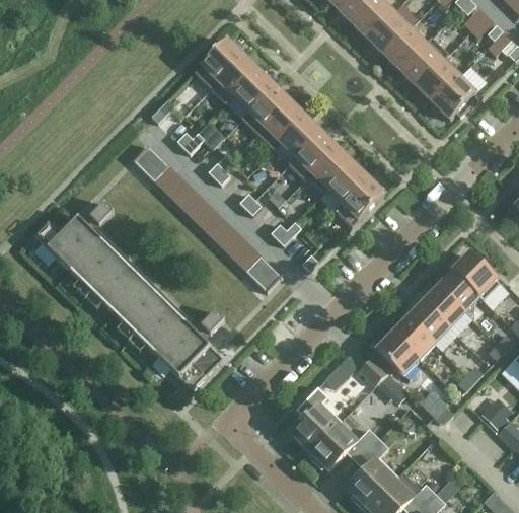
[(338,0),(334,4),(350,20),(369,0),(338,0)]
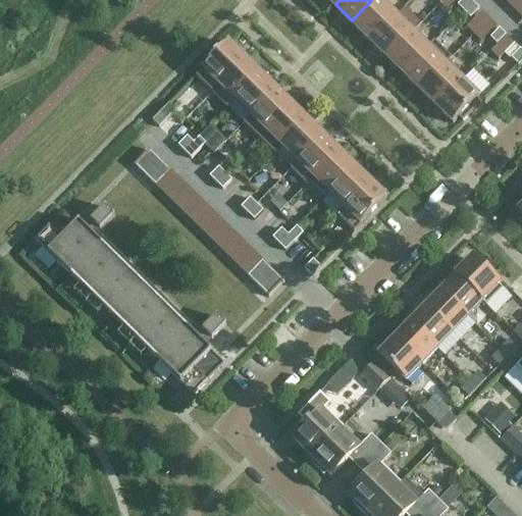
[(395,10),(383,0),(371,0),(352,20),(369,37),(395,10)]
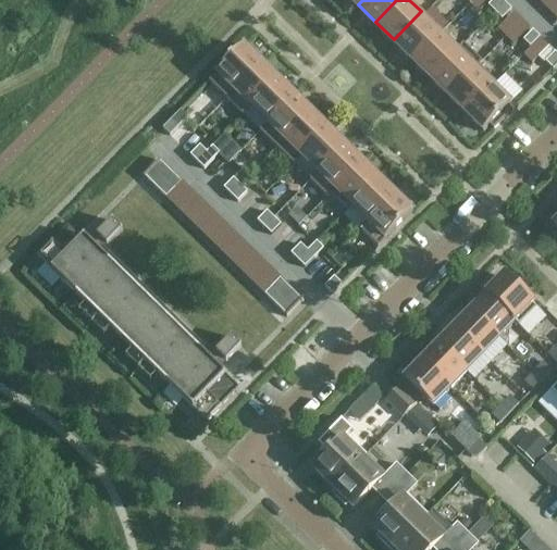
[(502,0),(495,8),(502,14),(511,4),(506,0),(502,0)]
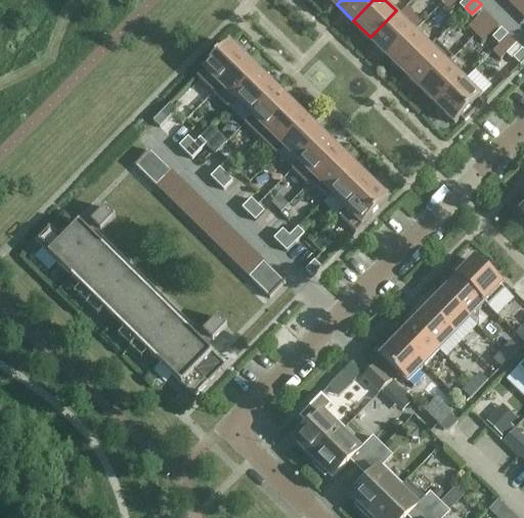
[(412,27),(396,10),(370,37),(387,53),(412,27)]
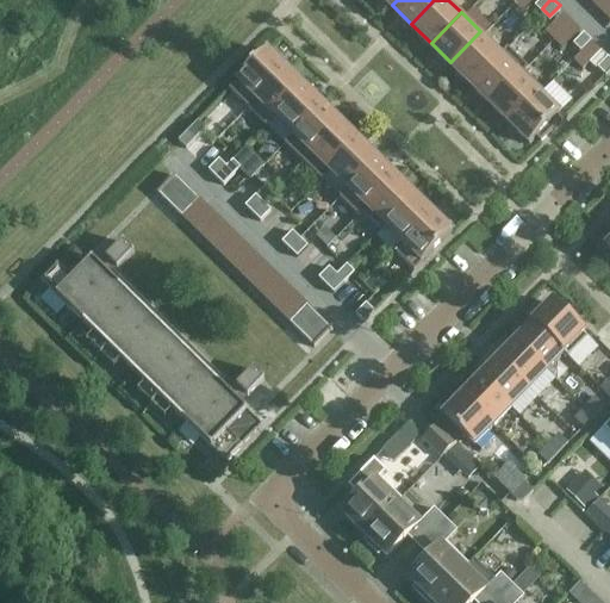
[(580,45),(591,35),(583,28),(573,38),(580,45)]
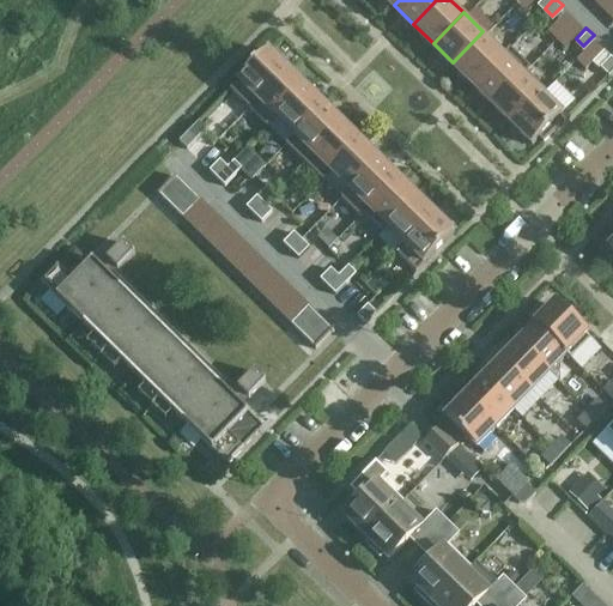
[(502,50),(483,31),(453,62),(472,82),(502,50)]
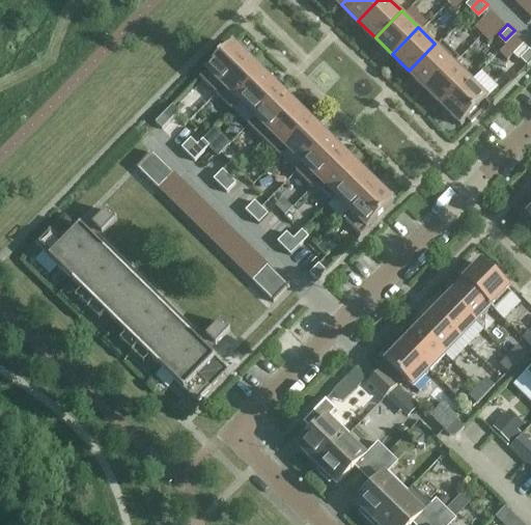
[(505,39),(498,48),(519,68),(527,61),(530,56),(530,47),(529,45),(514,30),(505,39)]
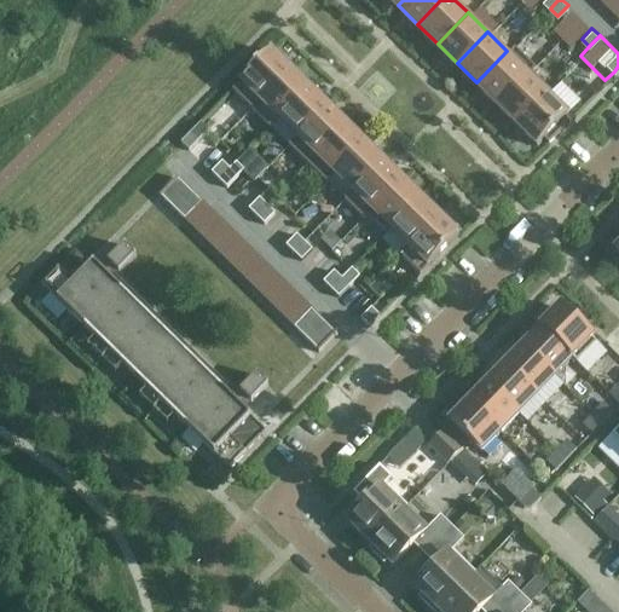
[(476,82),(496,102),(526,70),(530,65),(532,68),(536,64),(514,44),(507,51),(476,82)]
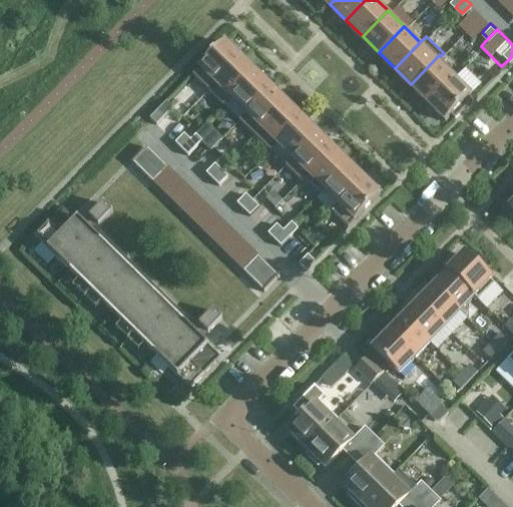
[(208,87),(240,54),(223,38),(191,70),(208,87)]
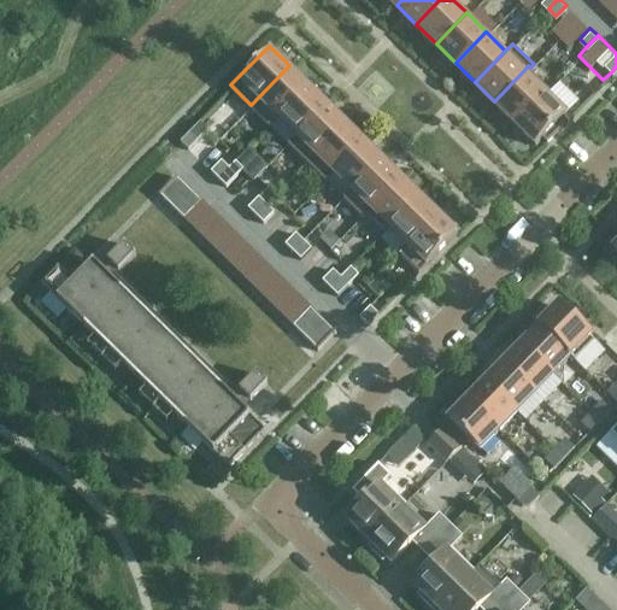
[(307,83),(289,65),(251,105),(269,122),(277,115),(277,113),(307,83)]
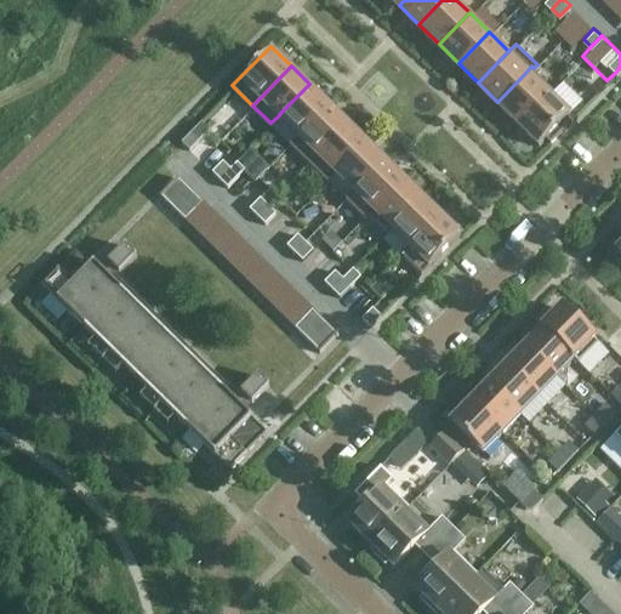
[(531,66),(528,70),(497,102),(518,121),(548,90),(548,91),(553,86),(534,68),(531,66)]
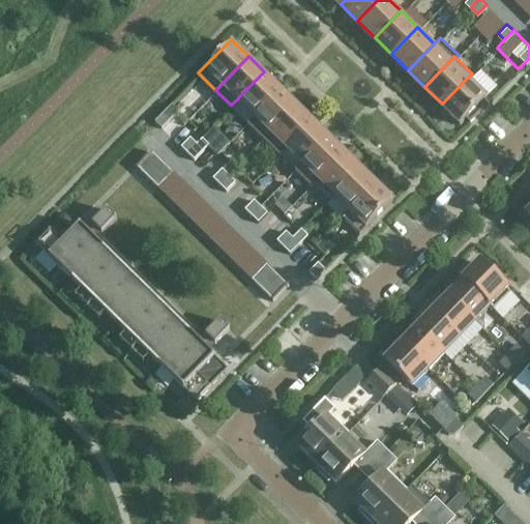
[(254,113),(280,87),(272,80),(264,71),(238,97),(238,98),(231,105),(246,119),(253,113),(254,113)]
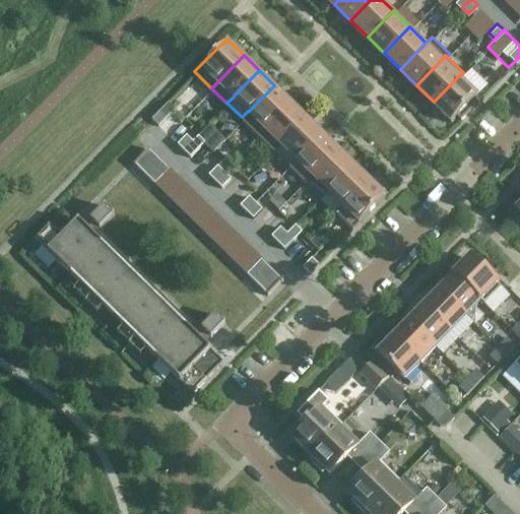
[(475,92),(459,76),(459,75),(434,102),(451,118),(456,113),(460,116),(474,102),(470,98),(475,92)]
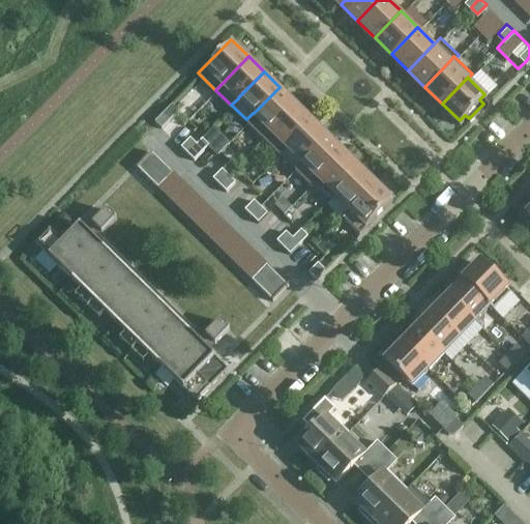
[(295,103),(280,87),(254,113),(253,113),(246,119),(263,136),(295,103)]
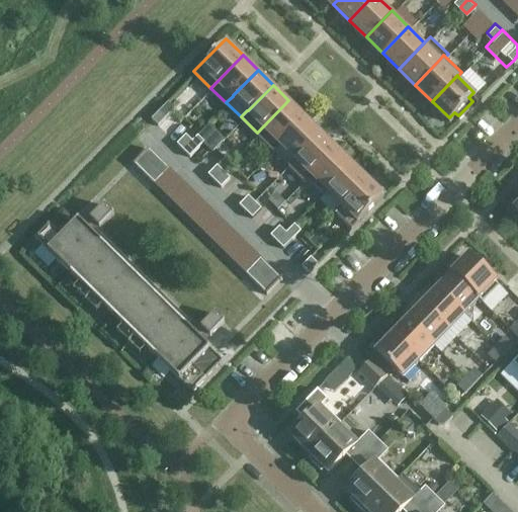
[(167,98),(151,115),(158,121),(174,104),(167,98)]
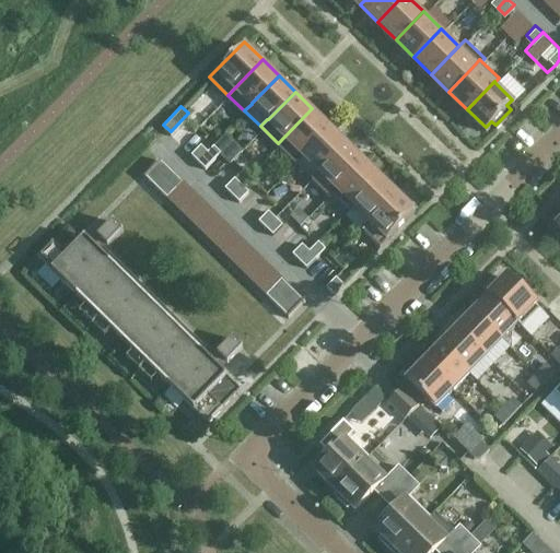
[(329,125),(312,108),(278,143),(295,161),(302,153),(302,152),(329,125)]
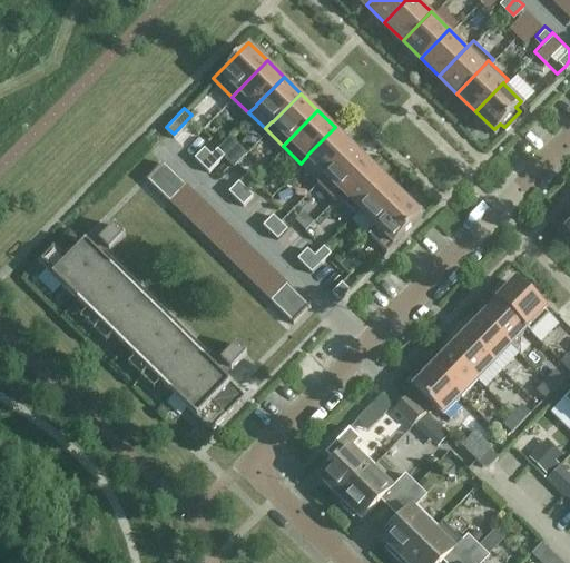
[(307,155),(307,156),(324,171),(352,144),(335,127),(307,155)]
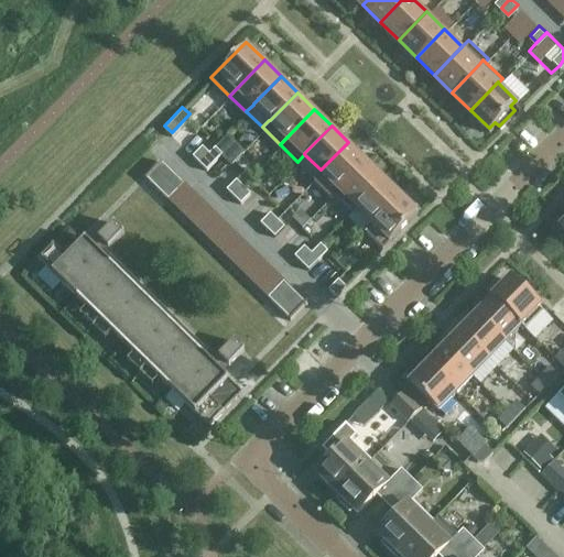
[(199,159),(209,150),(202,142),(192,152),(199,159)]
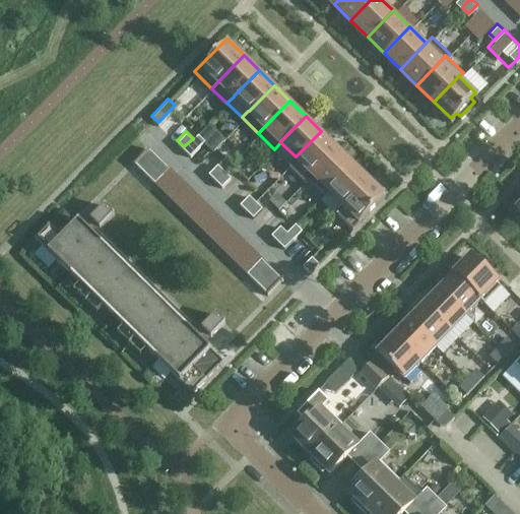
[(337,146),(321,131),(296,156),(288,164),(306,180),(309,177),(308,176),(337,146)]
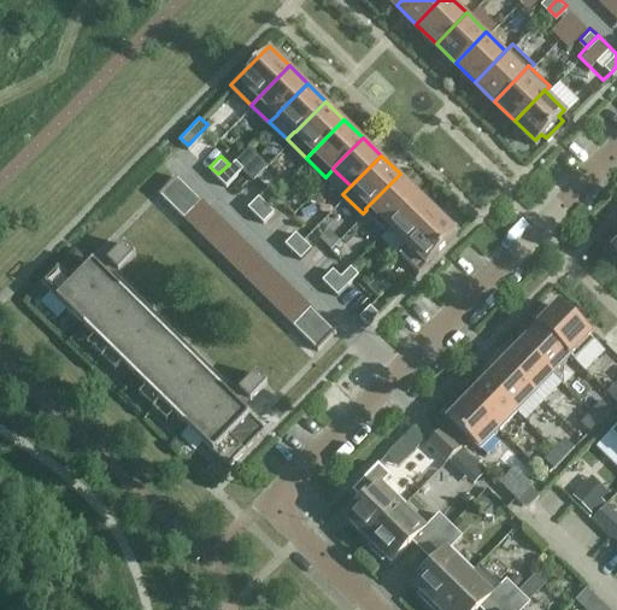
[(229,164),(236,171),(242,164),(235,157),(229,164)]
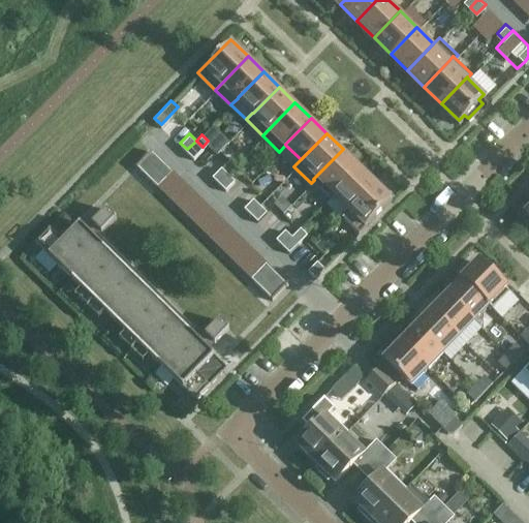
[(203,147),(196,141),(187,149),(193,156),(203,147)]
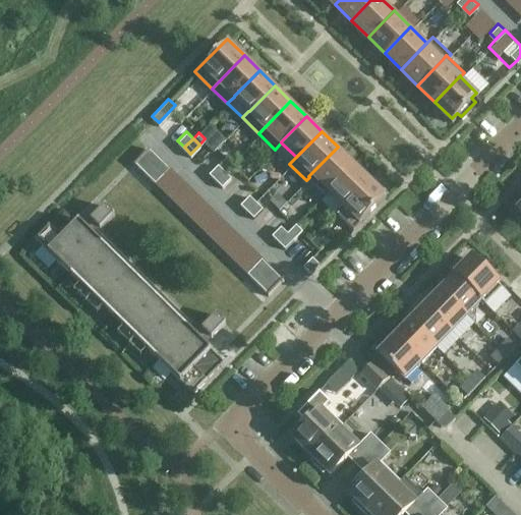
[(133,160),(134,162),(135,161),(155,180),(169,166),(150,147),(150,146),(149,145),(133,160)]
